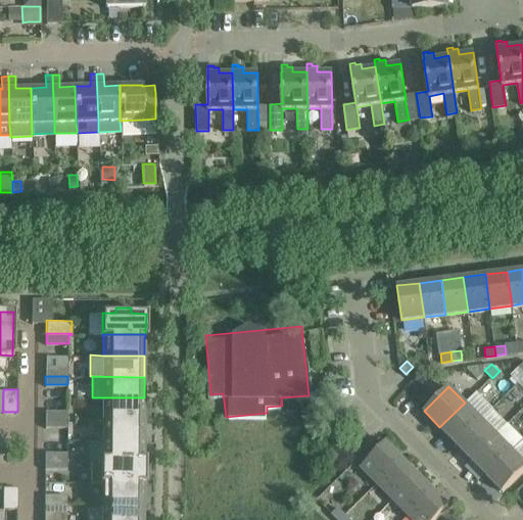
[(144,397),(102,397),(102,419),(143,419),(144,397)]
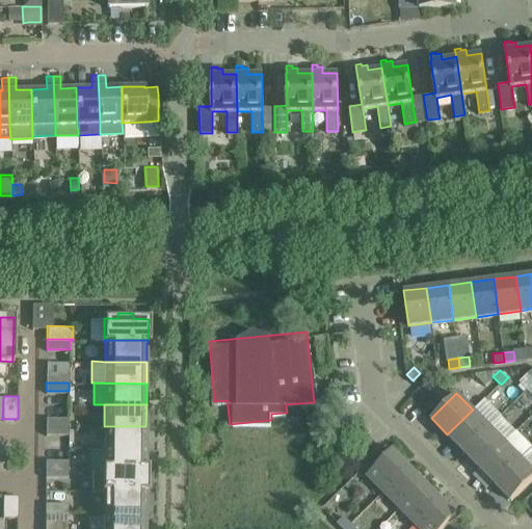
[(473,410),(447,434),(463,450),(488,425),(473,410)]
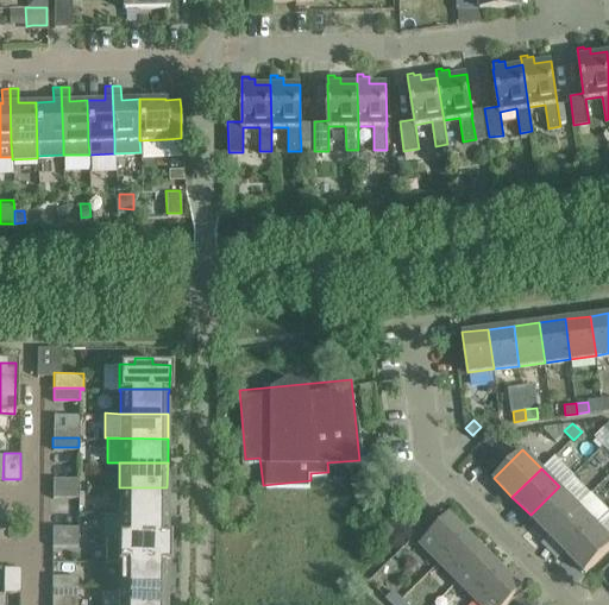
[(559,486),(531,515),(548,534),(577,504),(591,491),(573,473),(571,474),(559,486)]
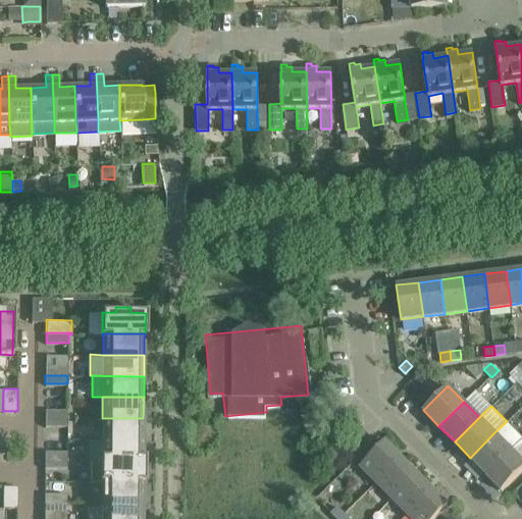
[(45,409),(45,417),(67,417),(67,409),(45,409)]
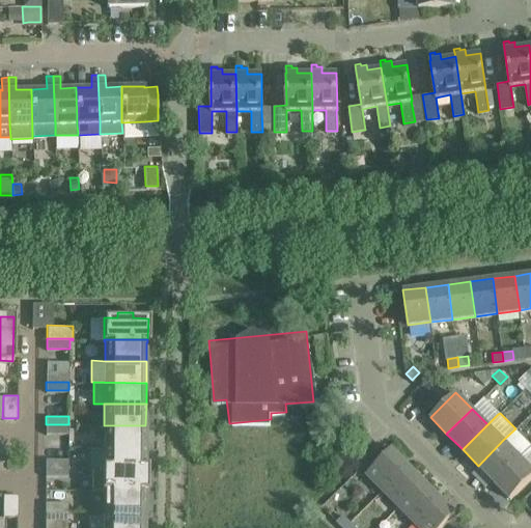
[(46,433),(68,433),(68,424),(46,424),(46,433)]
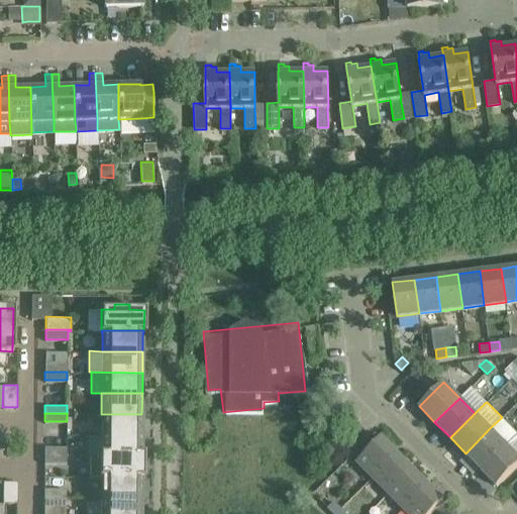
[(141,435),(141,414),(101,414),(101,434),(141,435)]
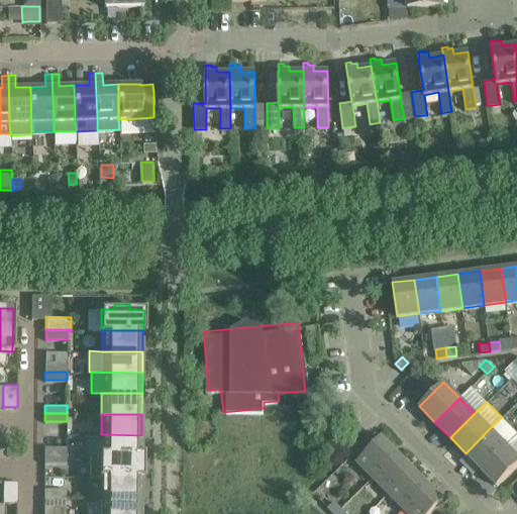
[(490,428),(466,453),(481,469),(505,444),(516,432),(502,417),(490,428)]
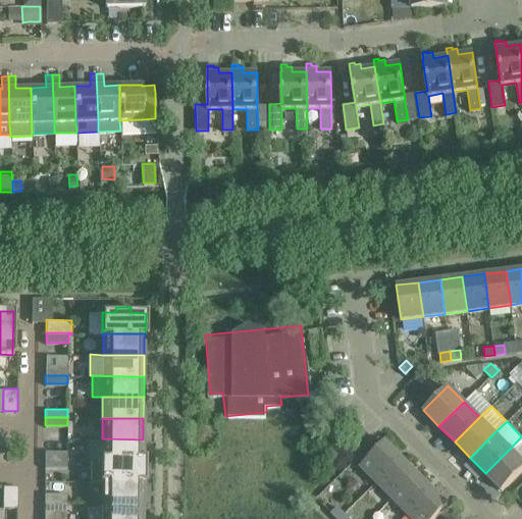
[(521,436),(510,449),(485,473),(502,489),(505,485),(521,469),(521,436)]
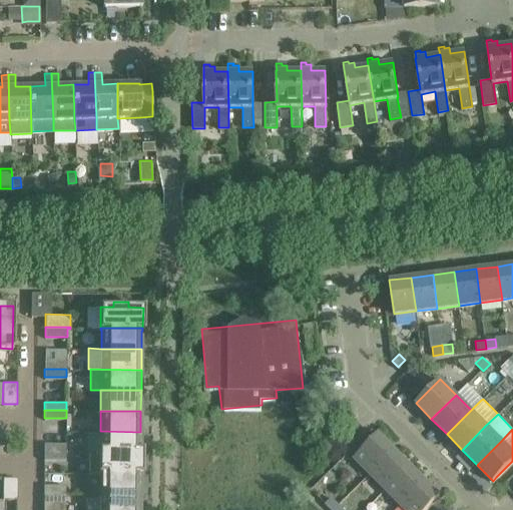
[(100,451),(141,451),(141,450),(140,450),(140,432),(100,431),(100,451)]
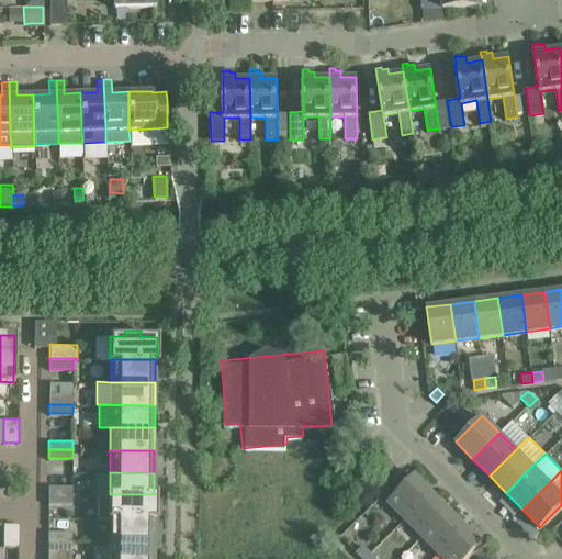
[(404,518),(431,492),(414,474),(388,501),(404,518)]
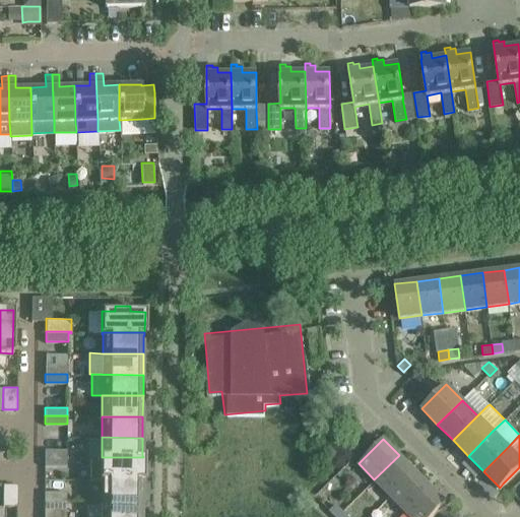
[(45,448),(44,457),(66,457),(67,448),(45,448)]
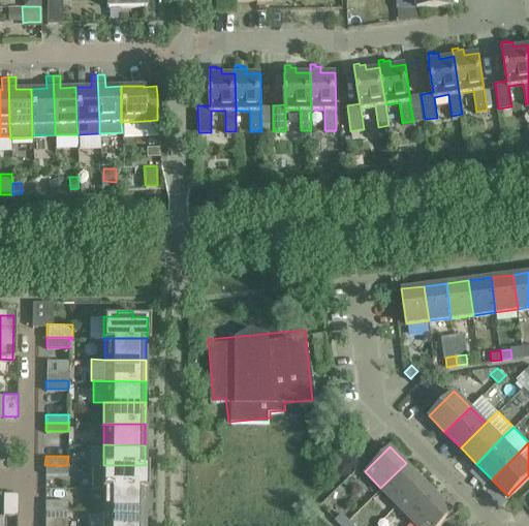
[(380,488),(397,503),(422,478),(406,463),(380,488)]
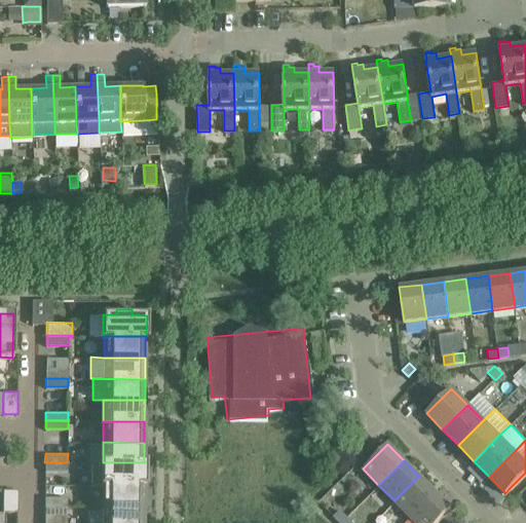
[(44,471),(67,471),(67,462),(44,462),(44,471)]
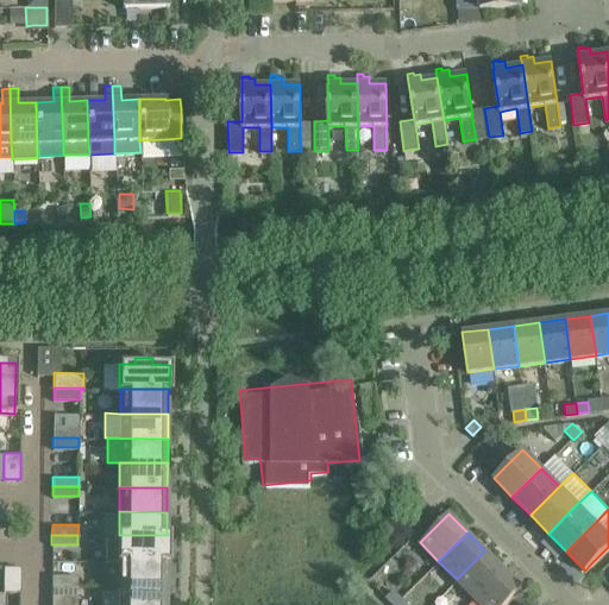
[(119,535),(106,535),(106,560),(119,560),(168,561),(168,535),(119,535)]
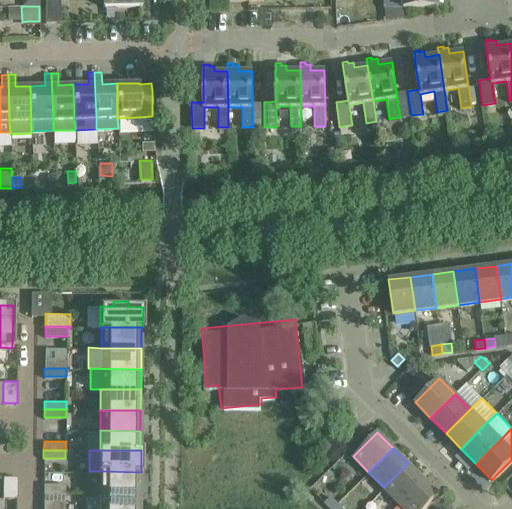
[(384,487),(399,503),(423,479),(408,463),(384,487)]
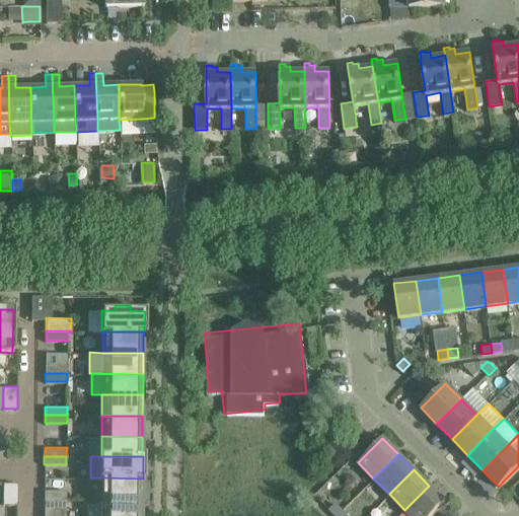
[(143,480),(143,478),(101,477),(101,499),(142,499),(142,480),(143,480)]
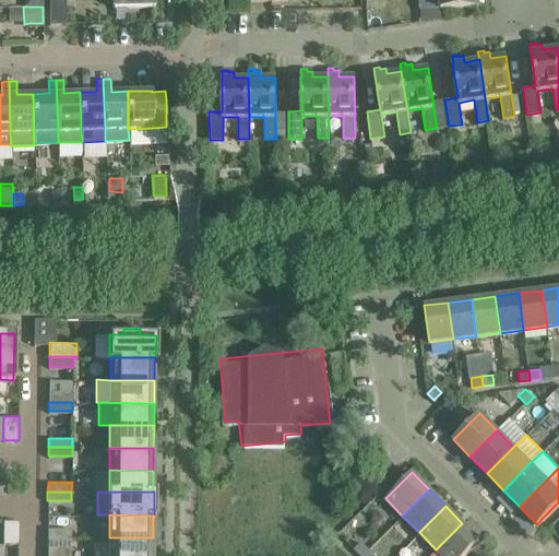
[(19,520),(2,520),(2,544),(19,544),(19,520)]
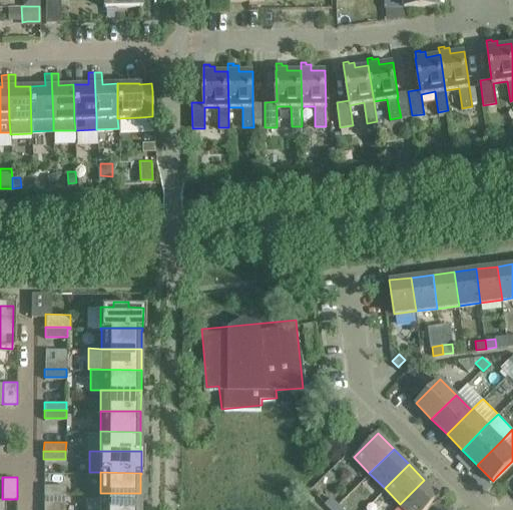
[(405,509),(425,509),(434,502),(440,496),(424,480),(400,504),(405,509)]
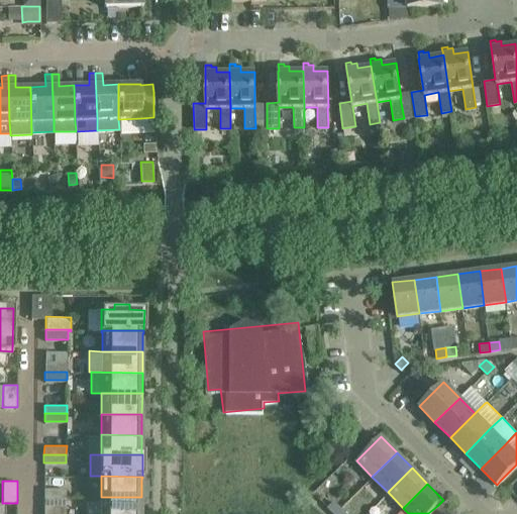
[(43,488),(43,496),(66,496),(66,488),(43,488)]
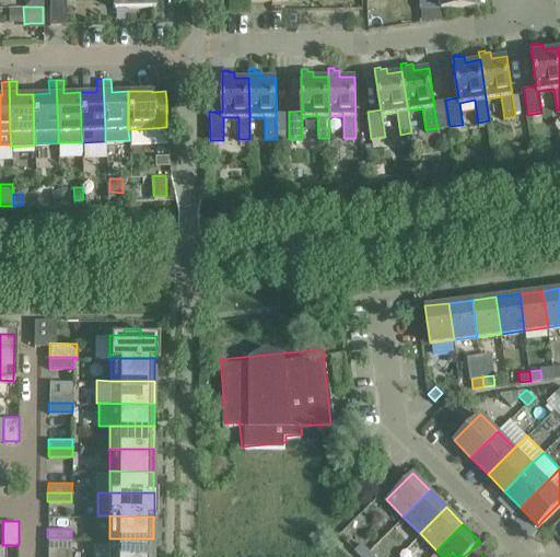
[(47,546),(71,547),(71,537),(47,537),(47,546)]
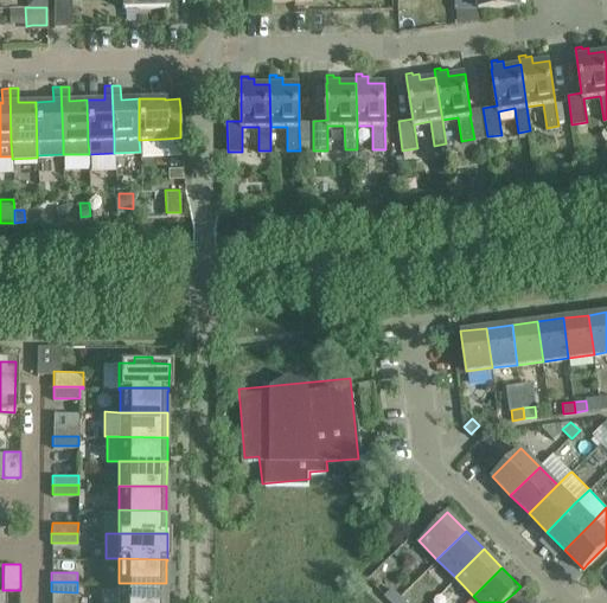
[(165,602),(166,583),(119,583),(117,602),(165,602)]
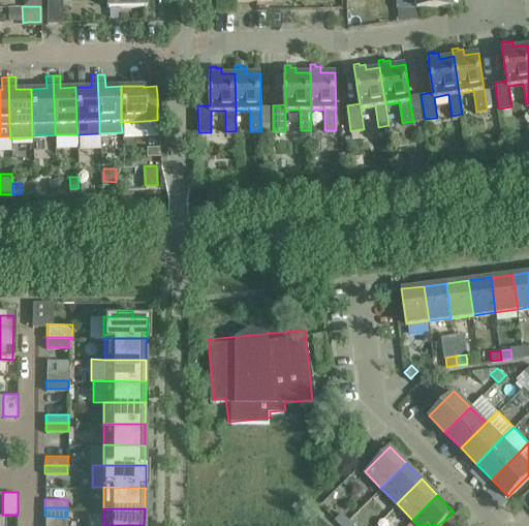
[(335,519),(342,525),(348,520),(341,512),(335,519)]
